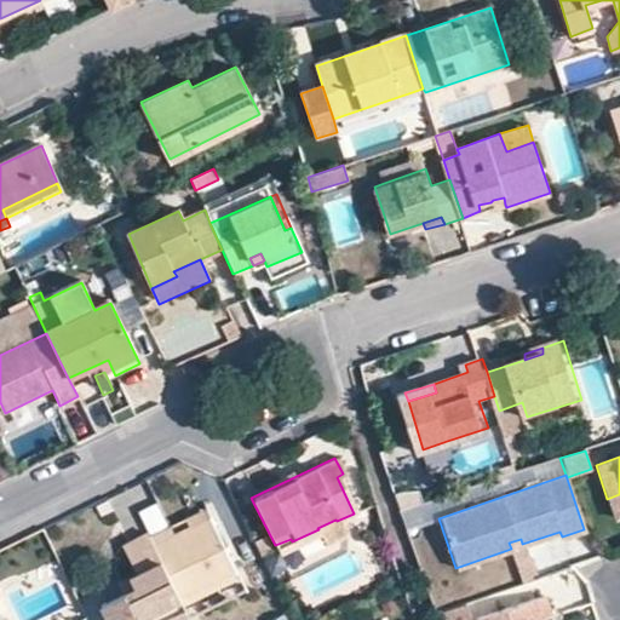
[(619,518),(619,494),(607,499),(614,521),(619,518)]
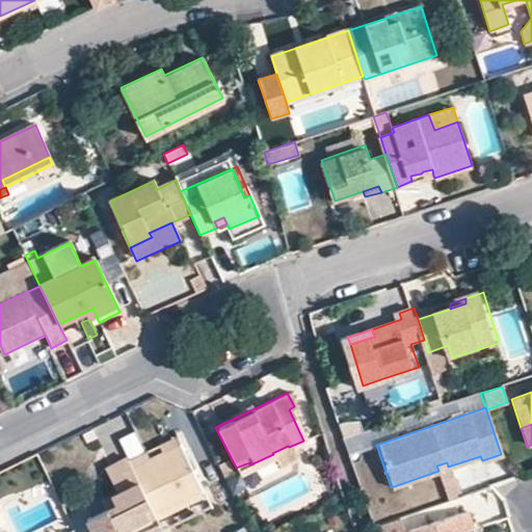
[(179,448),(174,437),(126,460),(131,471),(179,448)]
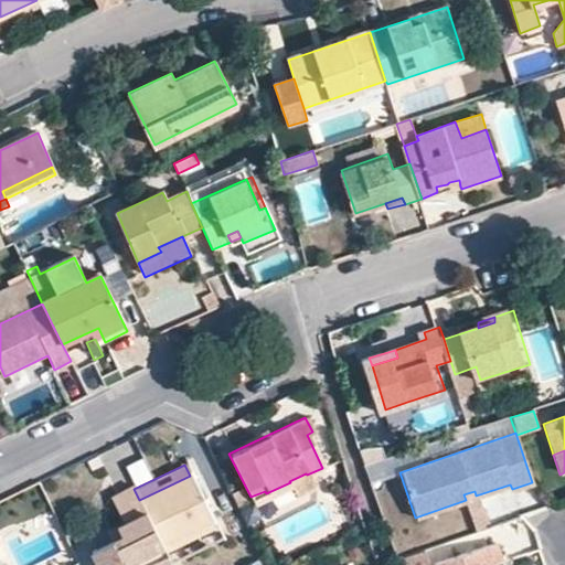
[(290,482),(296,494),(312,487),(307,475),(306,473),(289,481),(290,482)]
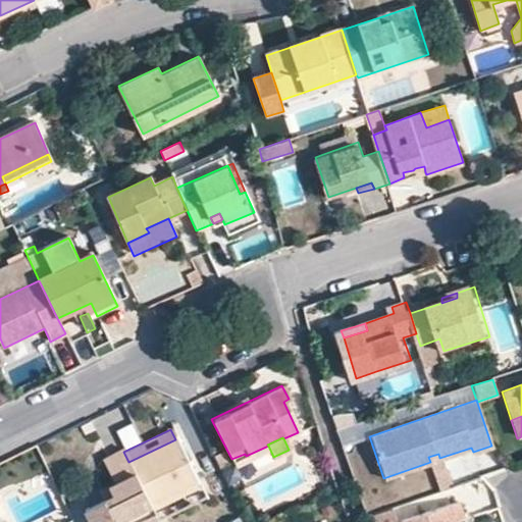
[(128,462),(151,509),(199,485),(177,439),(175,439),(128,462)]
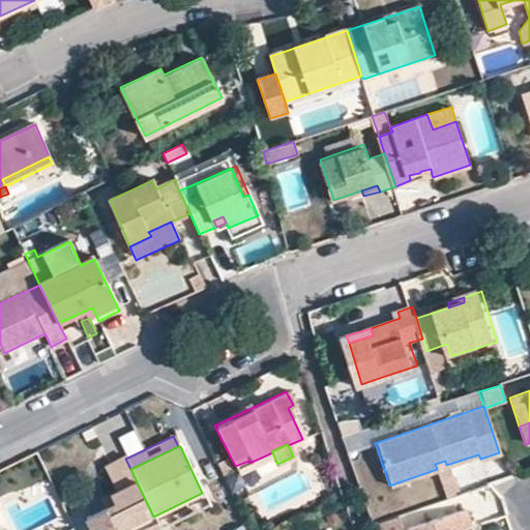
[(115,491),(109,494),(113,503),(85,517),(90,529),(159,529),(153,517),(130,469),(125,459),(124,457),(104,467),(115,491)]
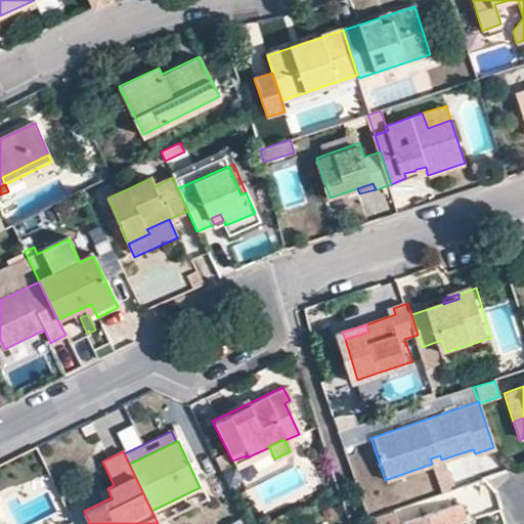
[(440,455),(430,459),(432,464),(441,460),(440,455)]
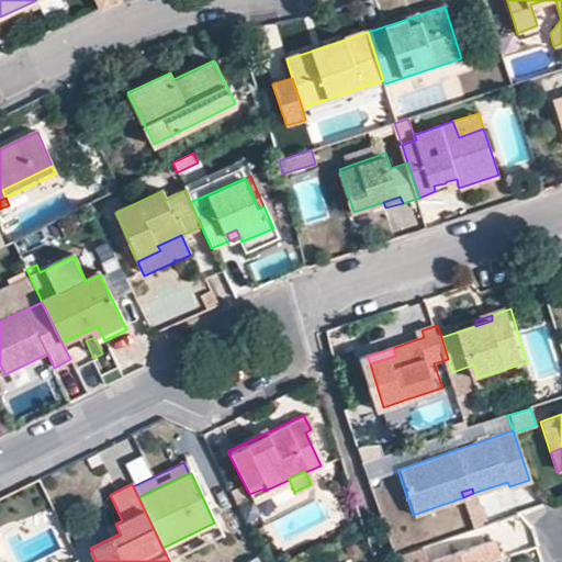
[(484,525),(473,493),(463,497),(474,528),(484,525)]
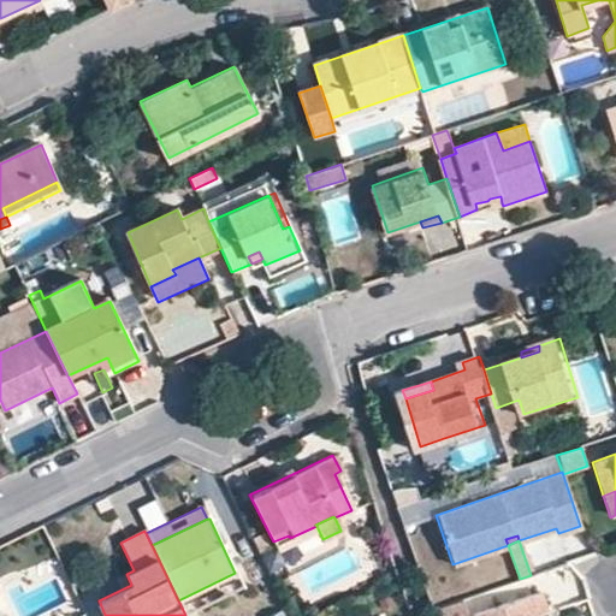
[(534,615),(546,610),(539,592),(472,615),(534,615)]
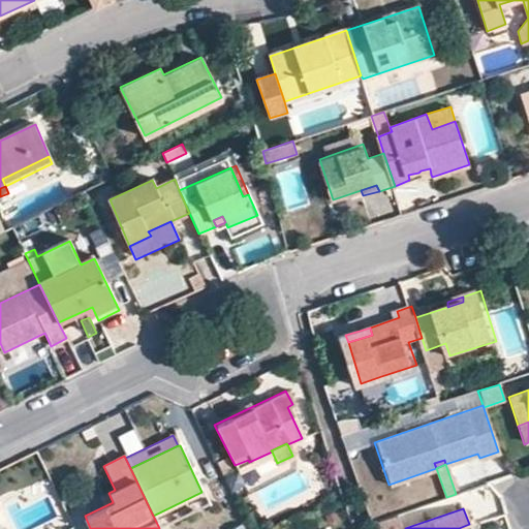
[(397,528),(393,517),(378,522),(380,528),(397,528)]
